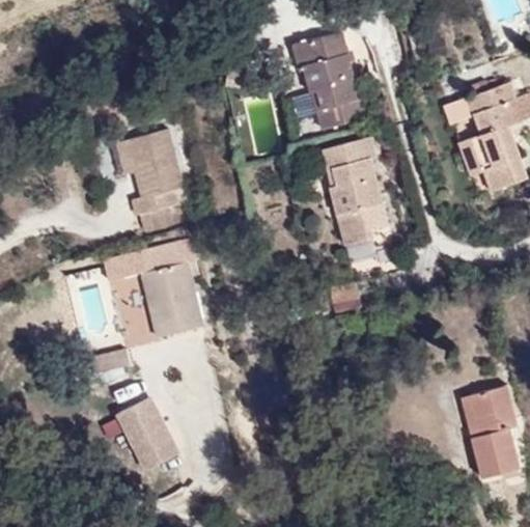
[(343,30),(296,42),(317,130),(365,117),(343,30)]
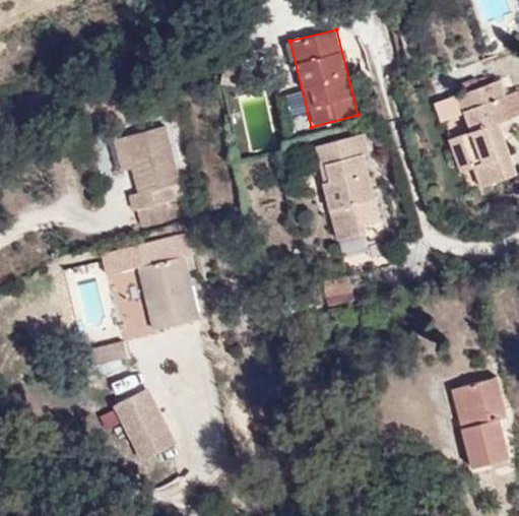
[(501,81),(433,101),(443,134),(447,133),(458,174),(473,170),(478,188),(517,177),(502,123),(518,117),(518,90),(504,95),(501,81)]
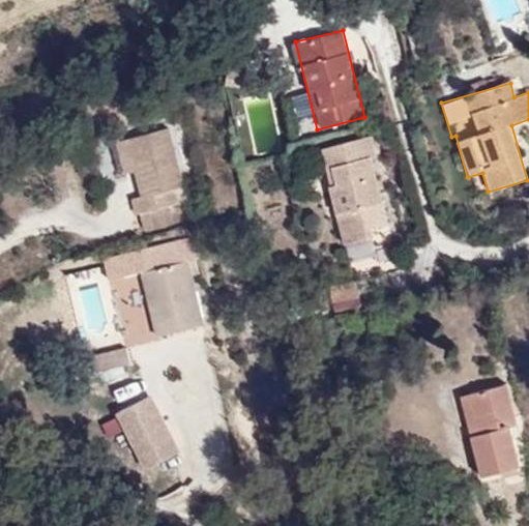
[(286,98),(295,138),(318,133),(309,93),(286,98)]
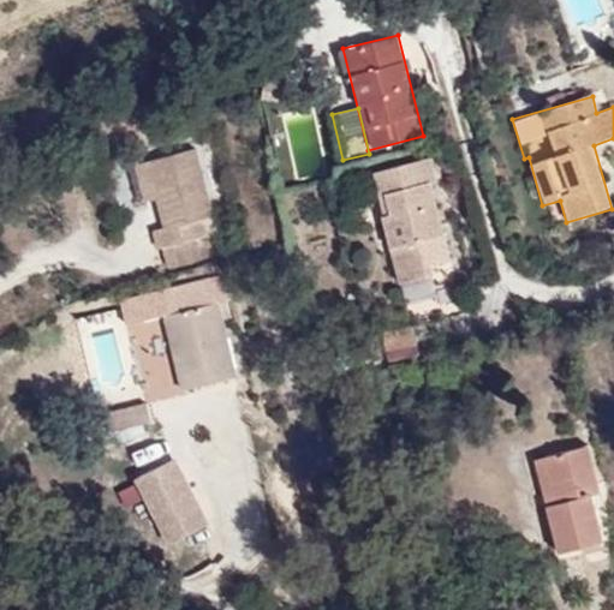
[(186,144),(138,156),(148,190),(155,217),(144,220),(149,241),(151,240),(189,231),(216,223),(212,207),(203,209),(186,144)]
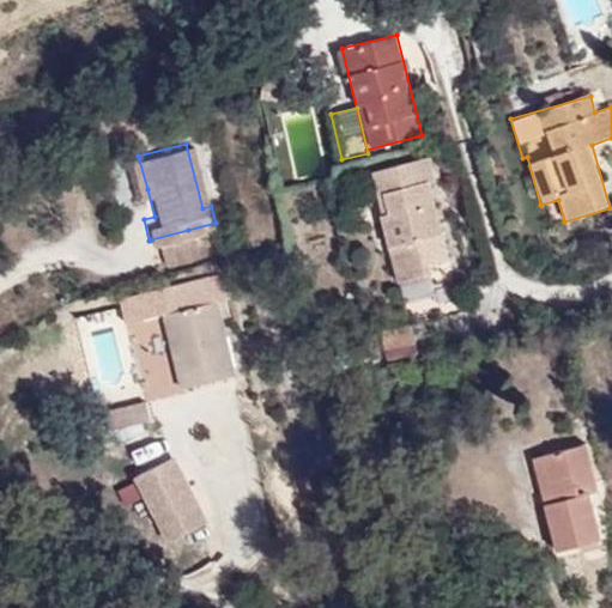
[(138,156),(126,159),(134,193),(147,189),(138,156)]
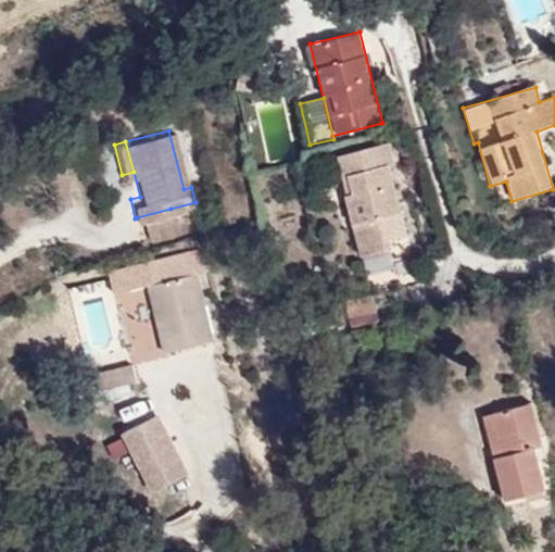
[(387,143),(335,157),(369,293),(415,281),(412,267),(396,272),(389,240),(410,236),(387,143)]
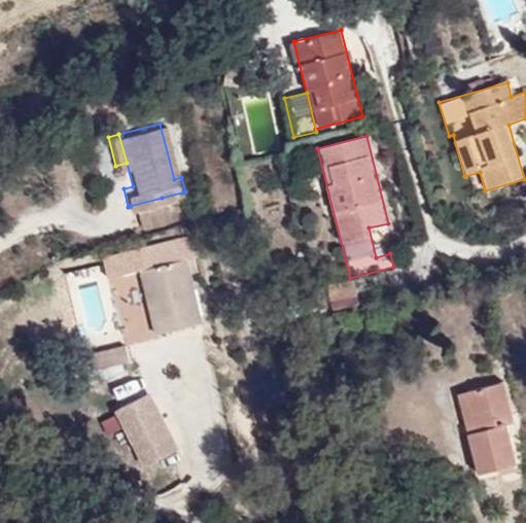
[(130,206),(136,222),(166,215),(162,198),(130,206)]
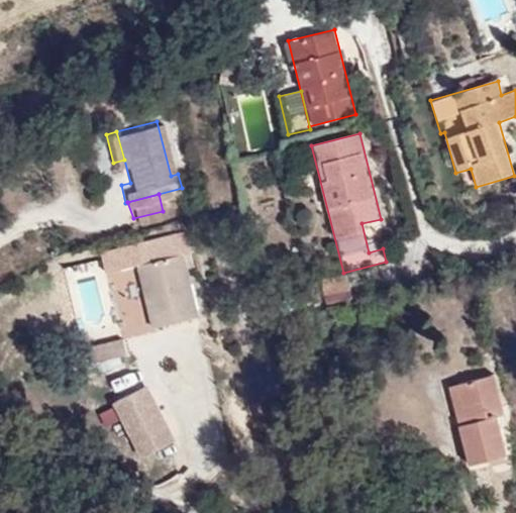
[(161,262),(135,267),(148,329),(201,318),(188,257),(195,255),(190,229),(156,237),(161,262)]
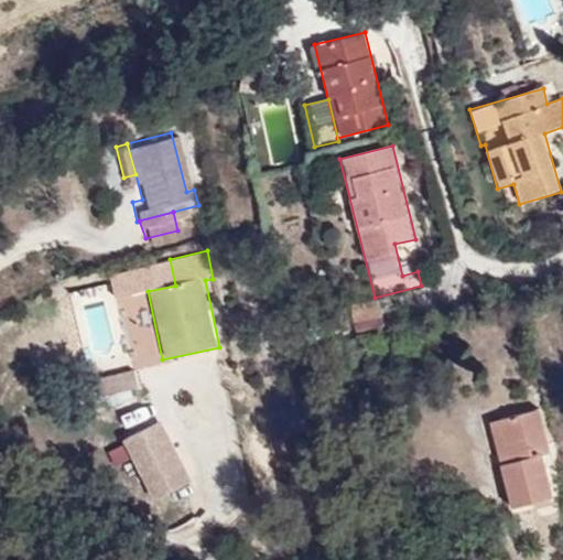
[(88,376),(127,367),(108,286),(69,295),(88,376)]
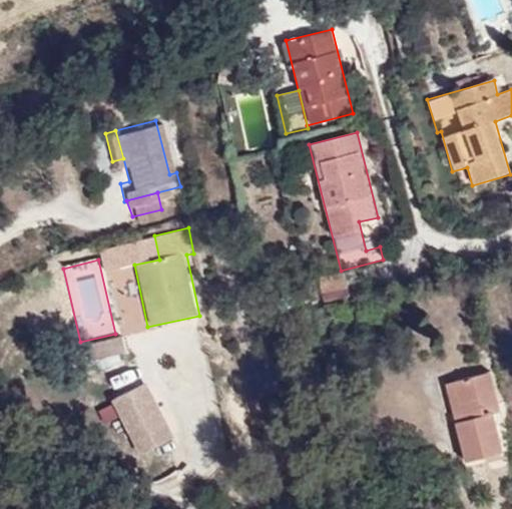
[(323,298),(346,297),(345,280),(322,282),(323,298)]
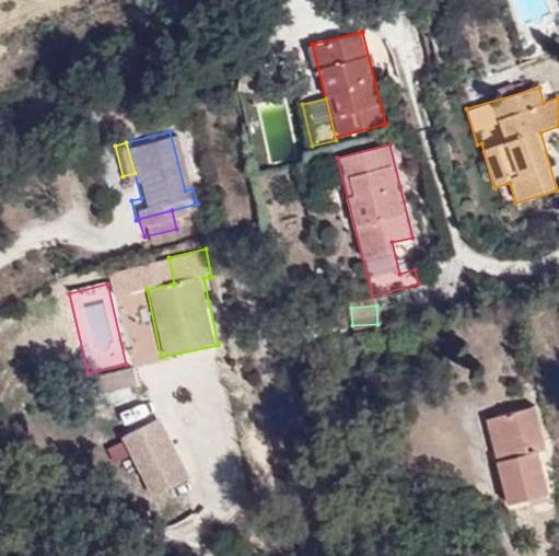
[(160,363),(153,319),(125,322),(131,368),(160,363)]
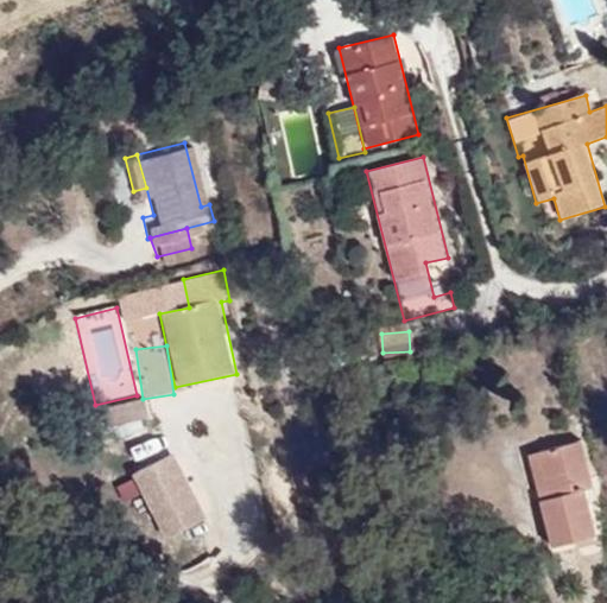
[(102,407),(106,427),(147,419),(144,400),(102,407)]
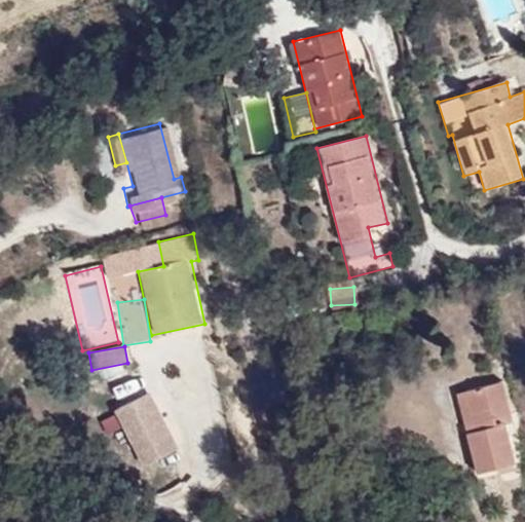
[(477,475),(521,462),(497,382),(453,395),(477,475)]
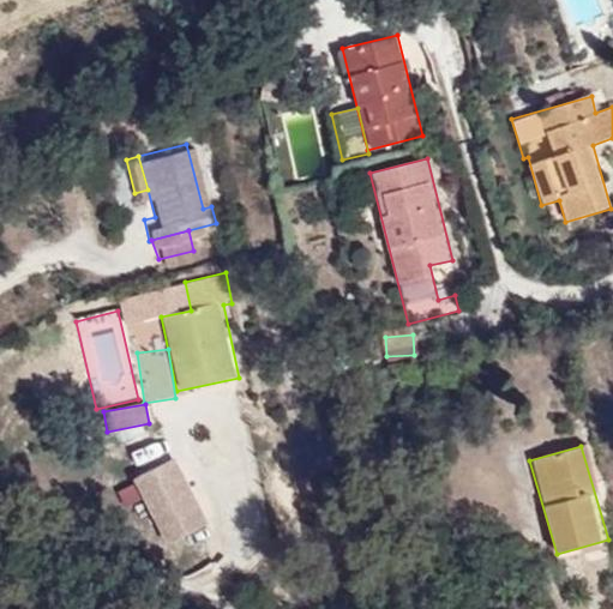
[(176,457),(133,476),(163,547),(206,528),(176,457)]
